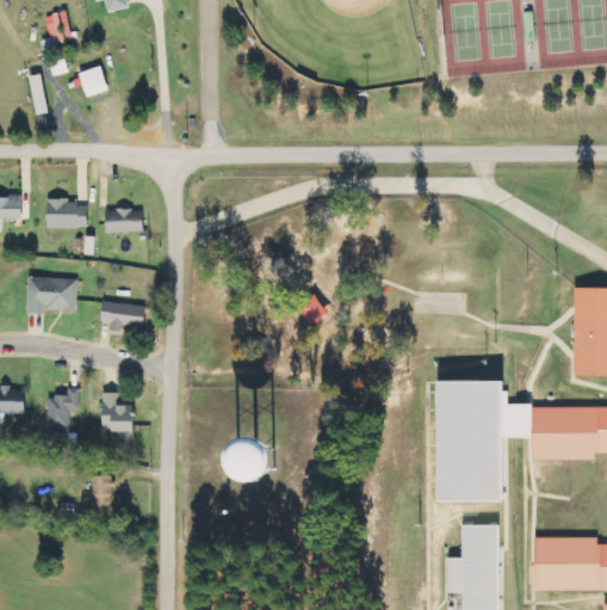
[(128,8),(125,0),(94,0),(95,2),(104,0),(105,0),(109,13),(128,8)]
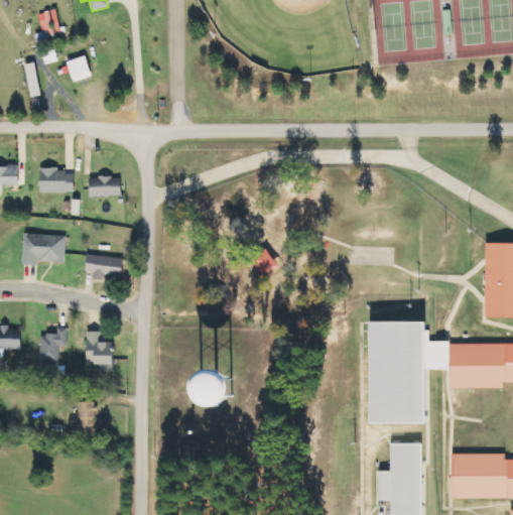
[(67,62),(74,84),(92,78),(86,56),(67,62)]
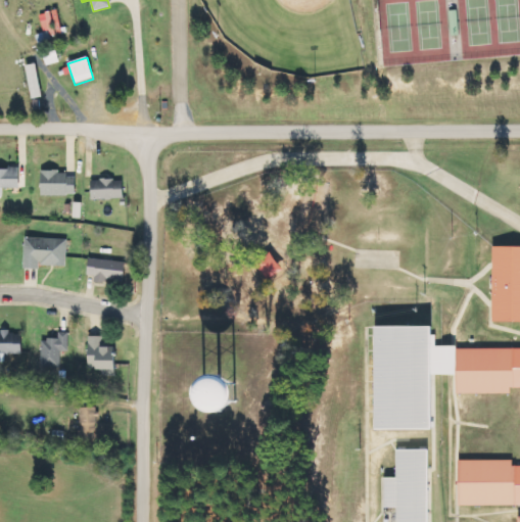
[(40,98),(36,64),(26,66),(30,99),(40,98)]
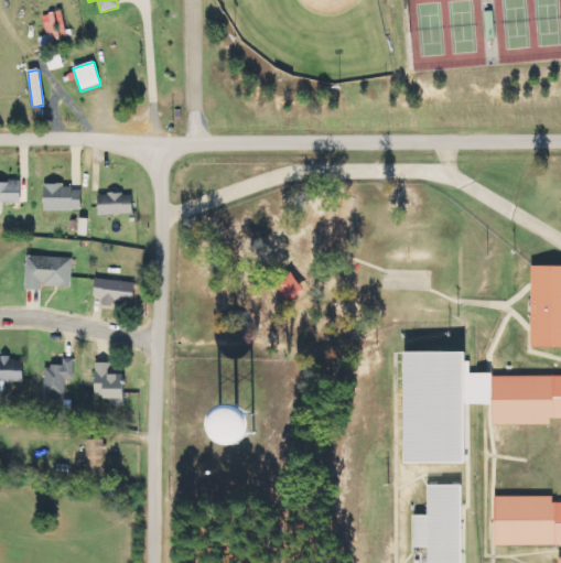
[(20,183),(0,183),(0,204),(20,204),(20,183)]
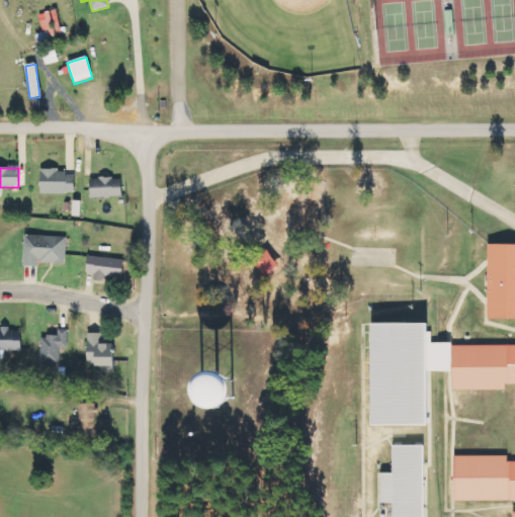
[(40,171),(39,194),(74,194),(74,172),(40,171)]
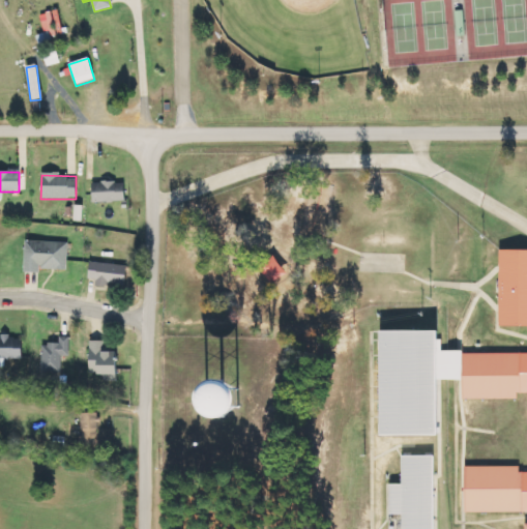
[(124,203),(124,183),(91,184),(92,204),(124,203)]
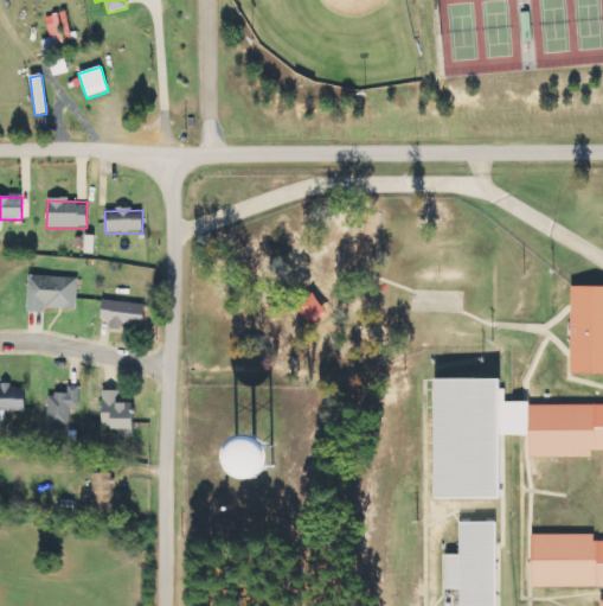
[(75,311),(76,279),(27,278),(26,313),(44,313),(44,310),(75,311)]
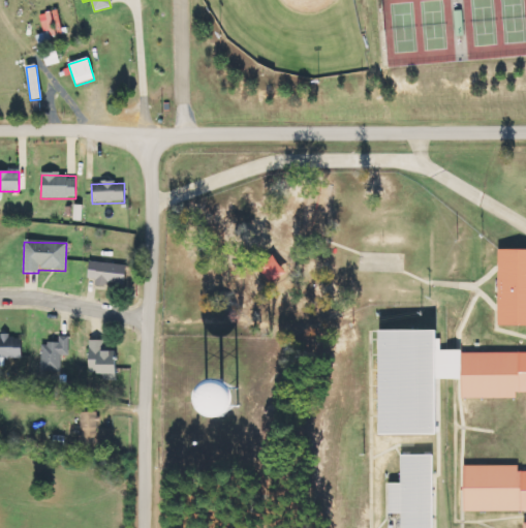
[(525,248),(496,248),(496,323),(525,323),(525,248)]
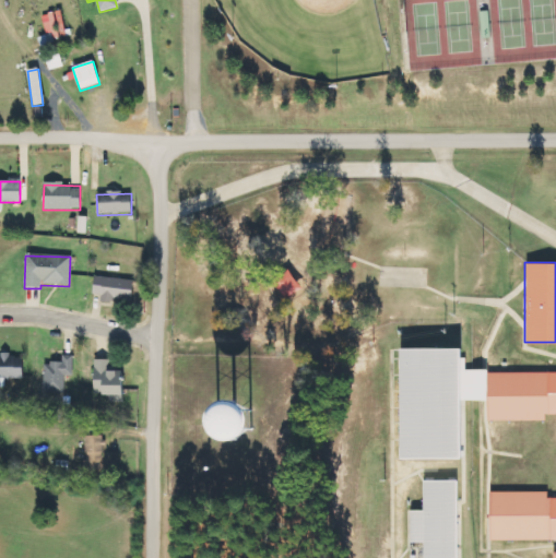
[(304,293),(292,270),(272,281),(284,304),(304,293)]
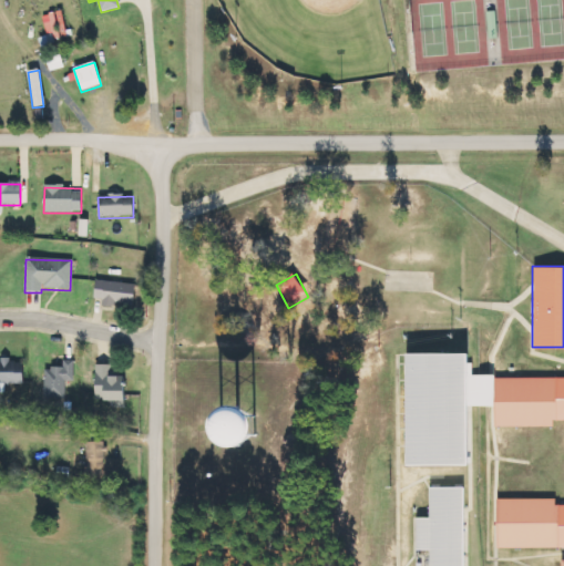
[(135,285),(94,283),(93,300),(101,301),(101,306),(134,308),(135,285)]
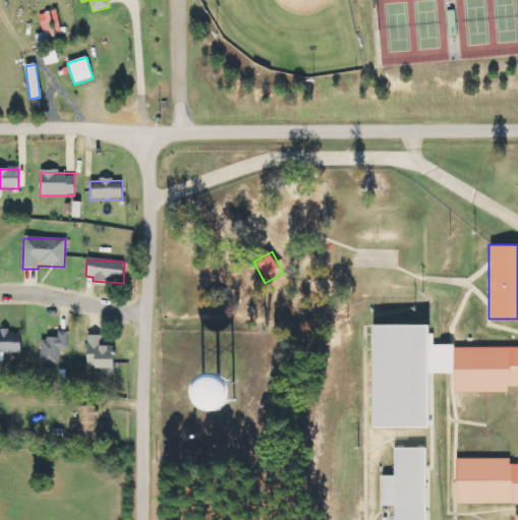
[(375,426),(375,323),(433,324),(432,426),(375,426)]
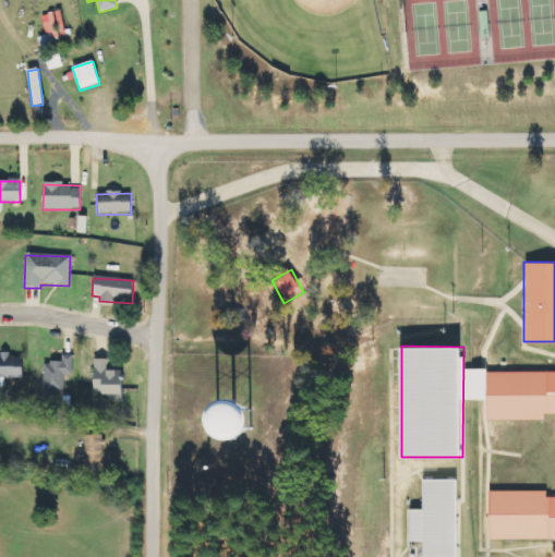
[(0,378),(22,379),(23,355),(0,354),(0,378)]
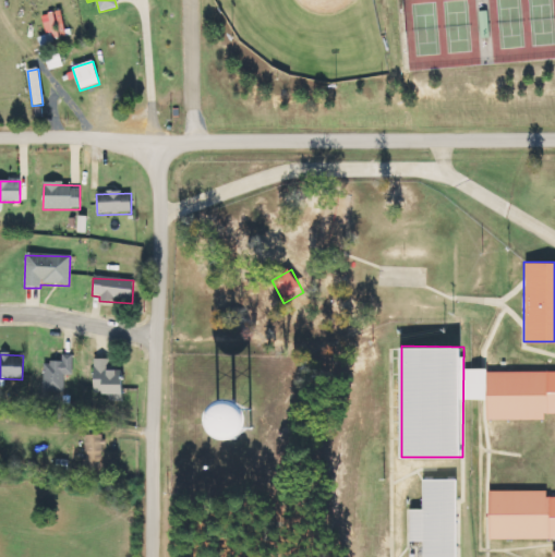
[(44,363),(44,392),(62,392),(63,376),(72,376),(72,356),(61,355),(61,364),(44,363)]
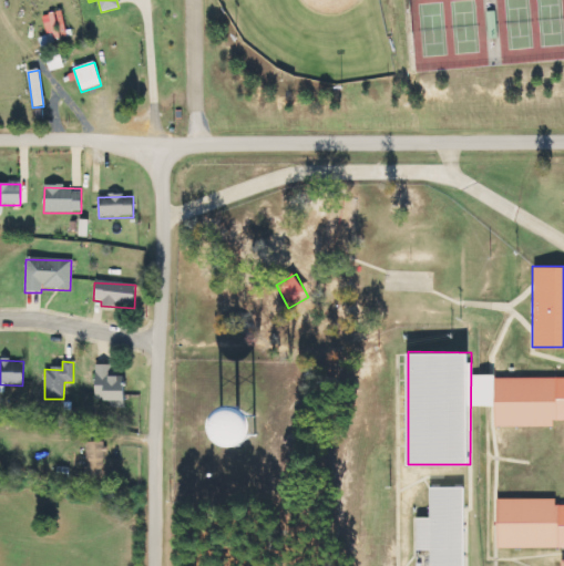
[(110,366),(95,366),(95,401),(125,402),(125,378),(110,377),(110,366)]
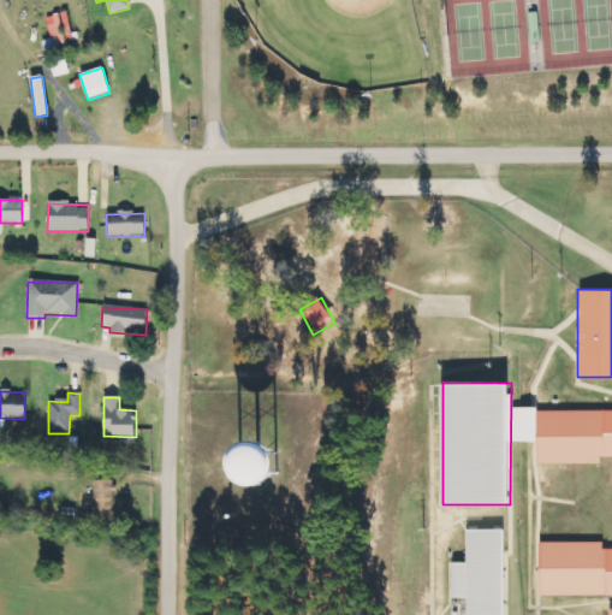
[(611,409),(534,411),(534,463),(598,462),(598,457),(611,456),(611,548),(601,548),(601,542),(536,542),(536,593),(611,593),(611,409)]
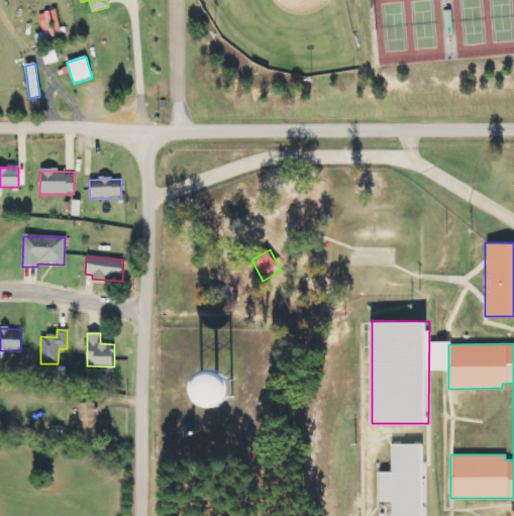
[(229,377),(218,377),(219,409),(251,408),(250,377),(229,377)]
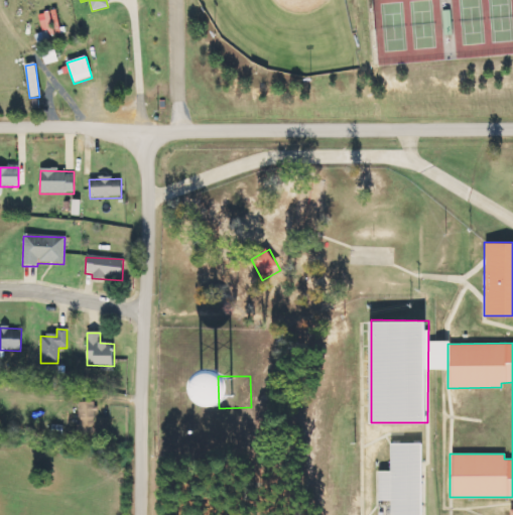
[(93,403),(78,403),(79,435),(94,434),(93,403)]
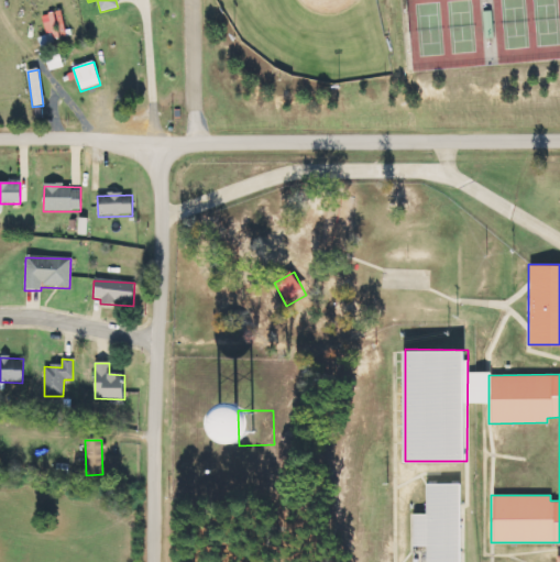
[(425,484),(458,484),(458,561),(424,561),(424,546),(412,546),(412,514),(425,514),(425,484)]
